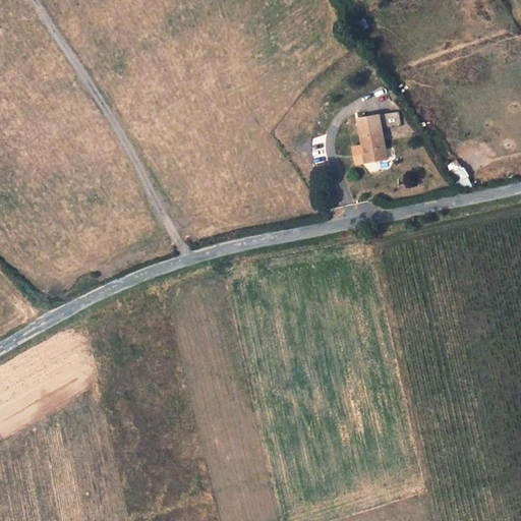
[(352,40),(344,30),(340,33),(347,44),(352,40)]
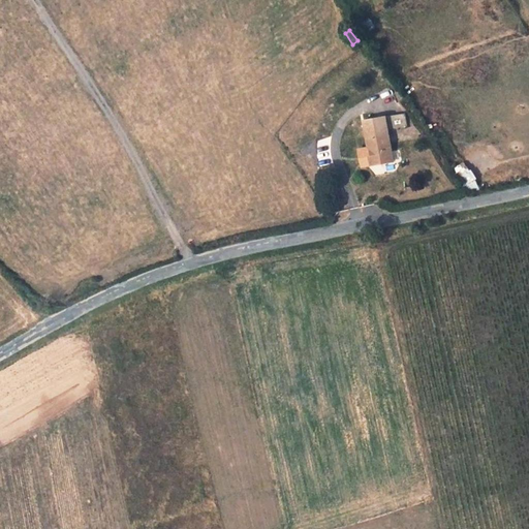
[(393,114),(394,128),(406,127),(404,113),(393,114)]
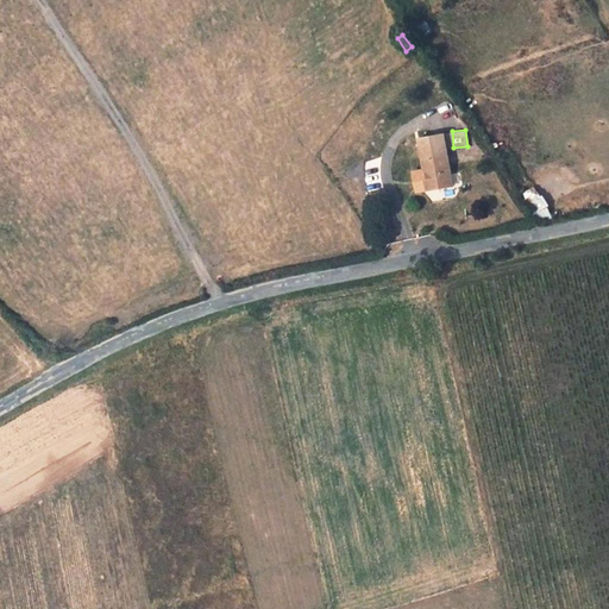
[(453,186),(444,133),(419,138),(425,170),(428,169),(432,189),(453,186)]
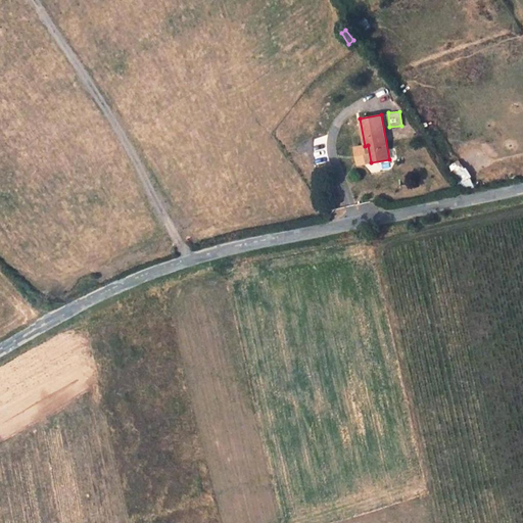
[(460,160),(449,165),(452,170),(462,163),(460,160)]
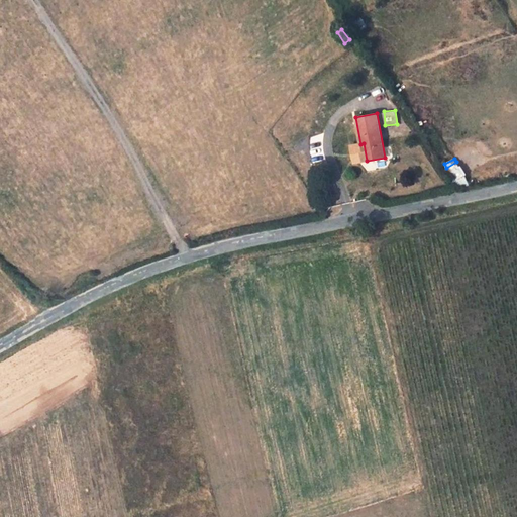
[(464,176),(466,176),(457,162),(456,162),(446,168),(449,174),(454,181),(464,176)]
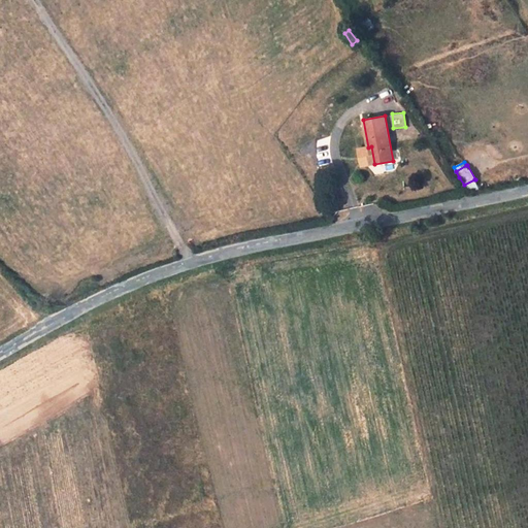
[(479,189),(474,179),(464,185),(469,193),(479,189)]
